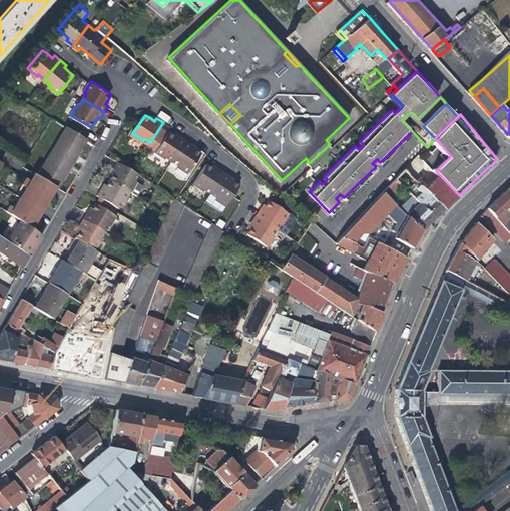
[(69,127),(54,151),(74,163),(82,150),(89,139),(69,127)]
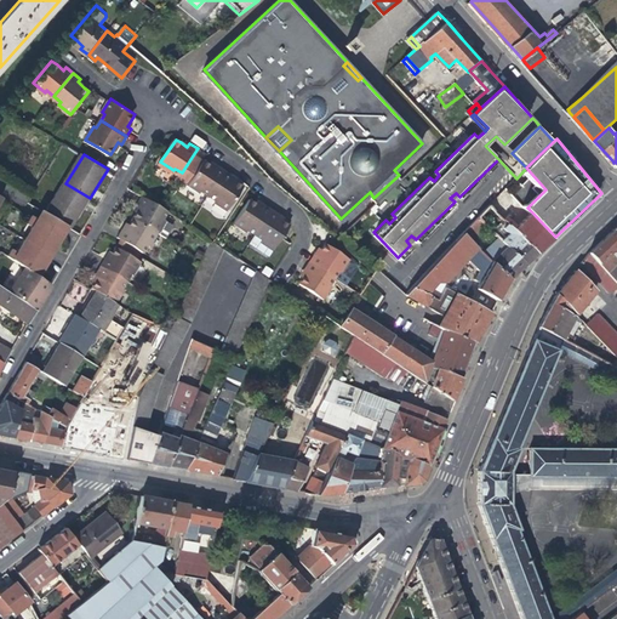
[(189,182),(204,162),(193,155),(182,172),(180,176),(189,182)]
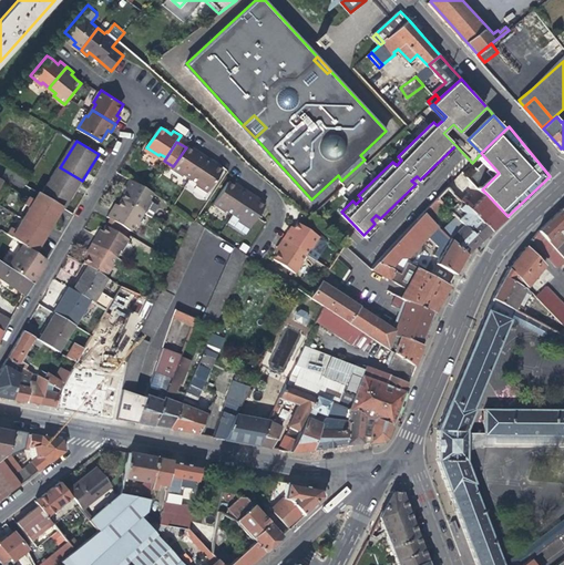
[(186,173),(193,176),(208,154),(201,150),(200,153),(193,149),(187,145),(186,147),(173,166),(185,174),(186,173)]
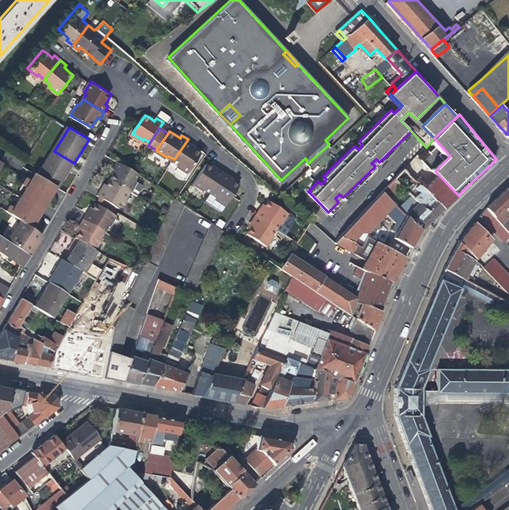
[(194,144),(188,139),(174,159),(180,163),(178,165),(189,172),(203,153),(197,149),(193,146),(194,144)]
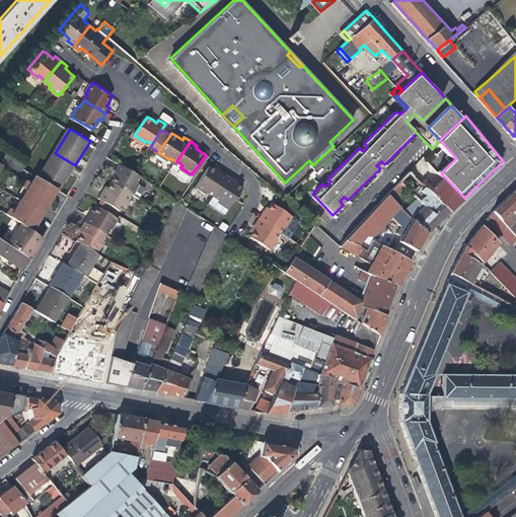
[(337,149),(334,146),(312,165),(315,168),(337,149)]
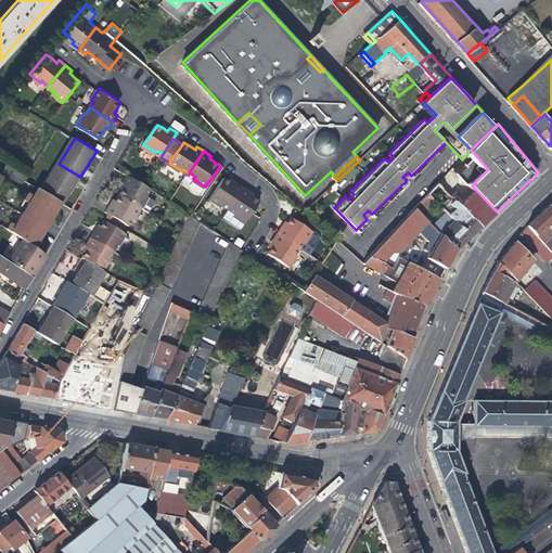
[(72,191),(80,177),(59,164),(42,190),(62,201),(64,203),(72,191)]
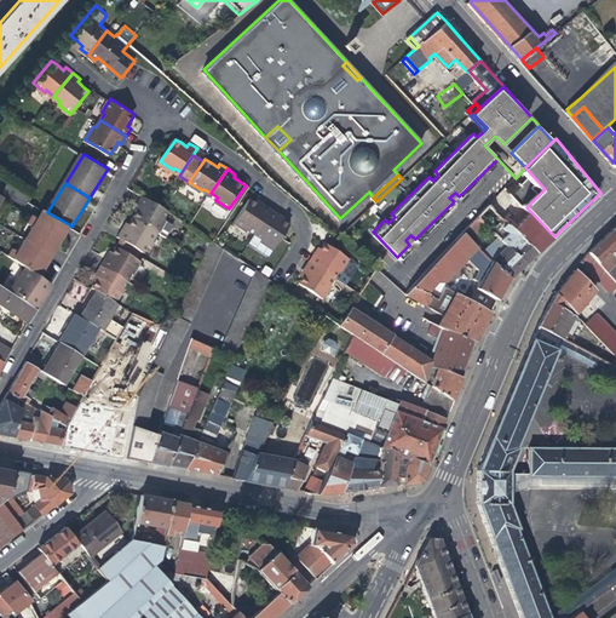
[(170,210),(160,204),(145,195),(140,202),(144,205),(140,211),(137,218),(161,233),(167,236),(176,223),(165,217),(170,210)]
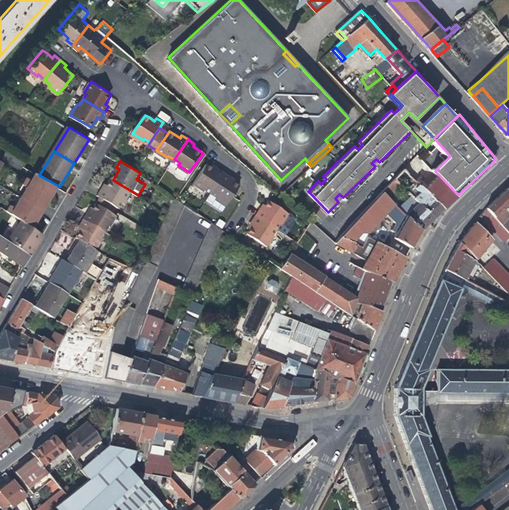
[(212,192),(226,172),(219,167),(217,170),(212,166),(207,163),(194,183),(205,190),(206,188),(212,192)]
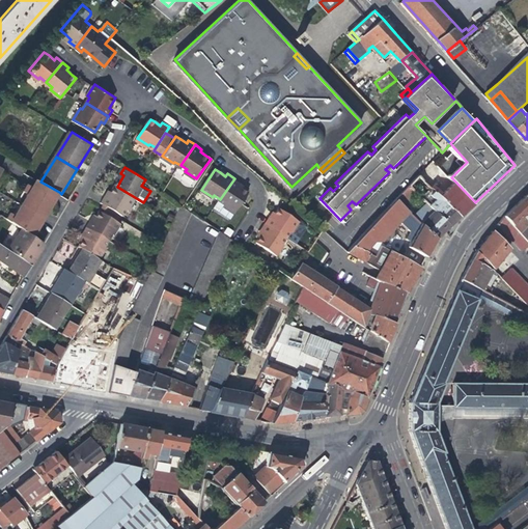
[(27,184),(55,199),(58,194),(59,192),(40,182),(32,176),(30,178),(27,184)]
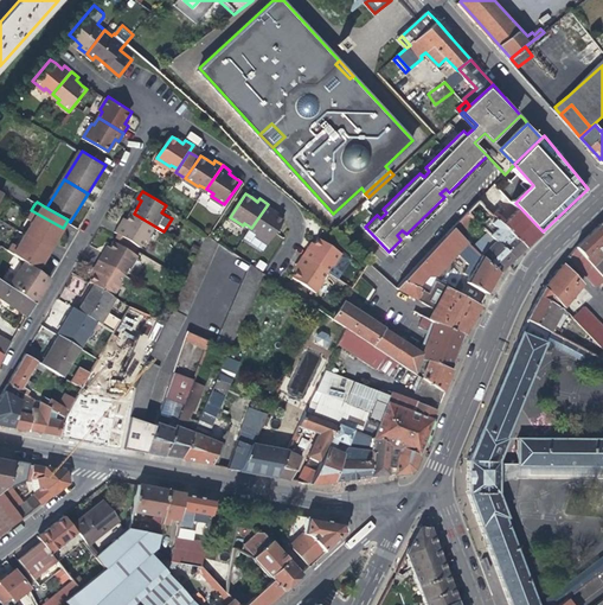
[(273,211),(275,209),(268,204),(251,228),(258,233),(257,235),(269,243),(284,220),(278,215),(273,211)]
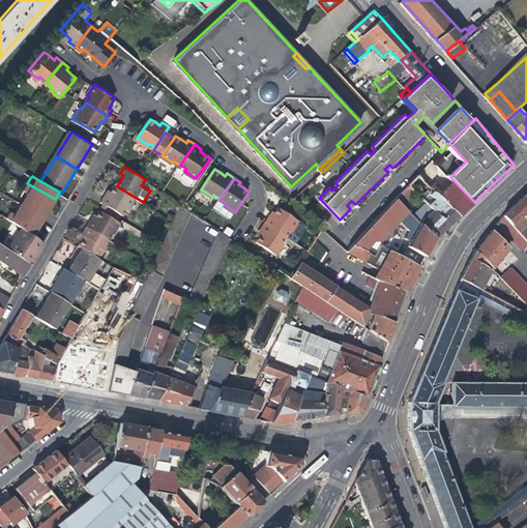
[(440,187),(437,189),(461,214),(474,202),(455,181),(444,192),(440,187)]
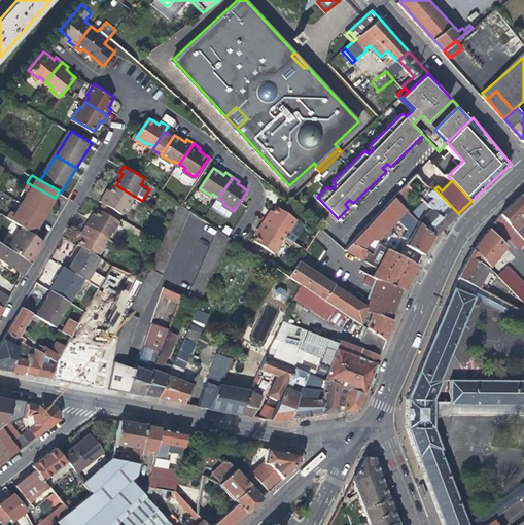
[(6,215),(23,226),(26,228),(33,233),(40,222),(44,215),(50,205),(55,198),(27,182),(21,191),(12,206),(6,215)]
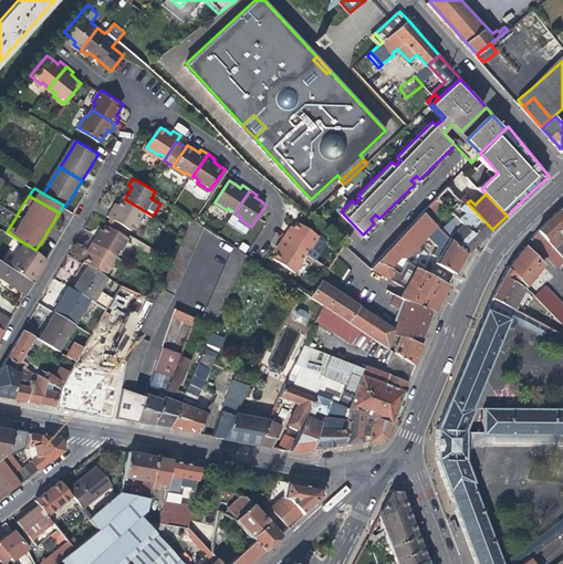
[(438,198),(424,211),(434,221),(447,207),(438,198)]
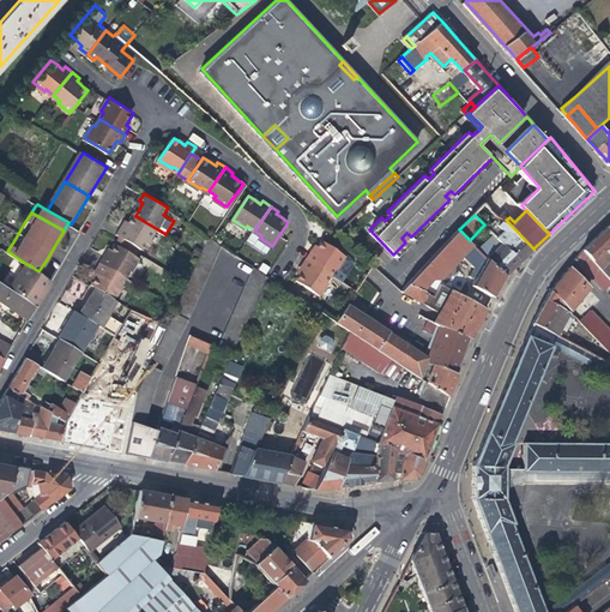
[(120,234),(122,235),(128,239),(145,249),(152,235),(156,238),(159,231),(136,216),(132,222),(127,228),(125,226),(120,234)]
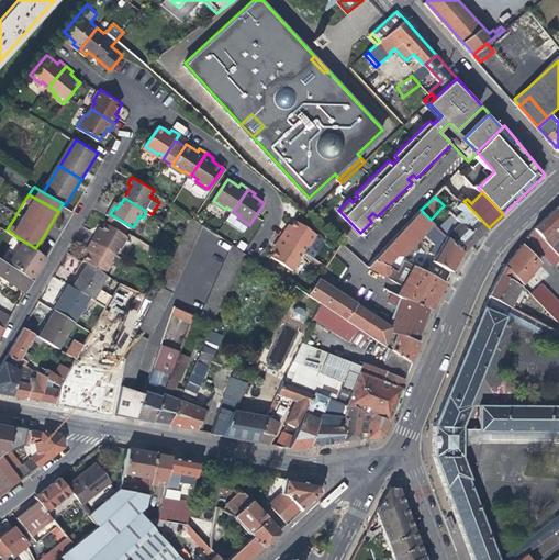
[(449,210),(456,215),(479,237),(489,227),(464,201),(461,199),(449,210)]
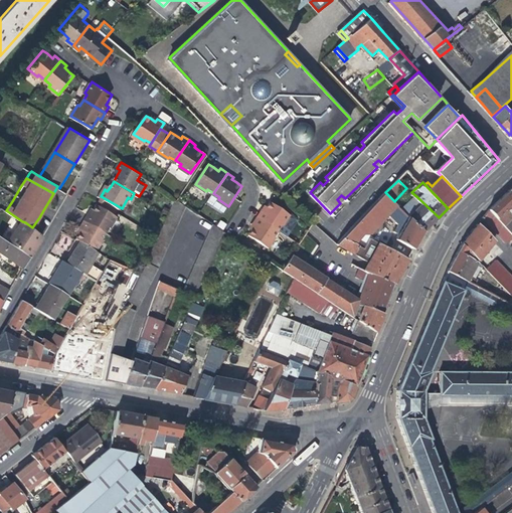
[(511,190),(510,189),(501,197),(491,208),(505,224),(511,218),(511,210),(510,209),(511,207),(511,190)]
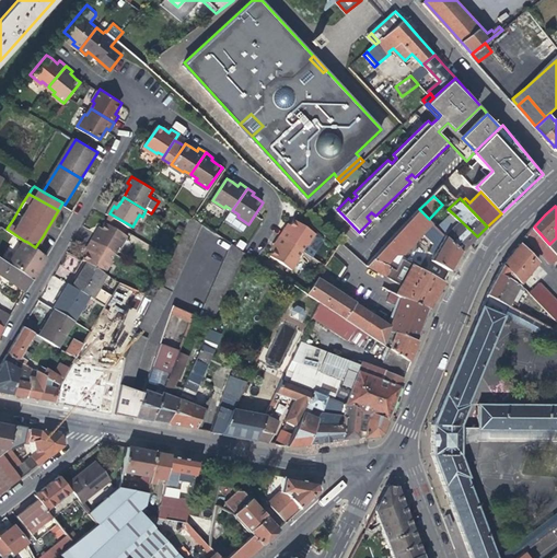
[(456,260),(462,251),(450,239),(440,229),(429,219),(419,209),(404,227),(373,257),(386,263),(396,252),(398,253),(405,252),(425,232),(439,246),(433,259),(452,269),(456,260)]
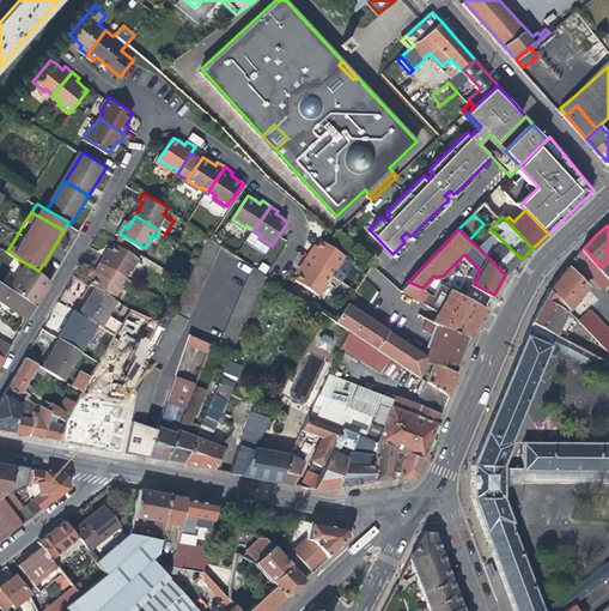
[(209,235),(170,324),(186,330),(223,243),(209,235)]
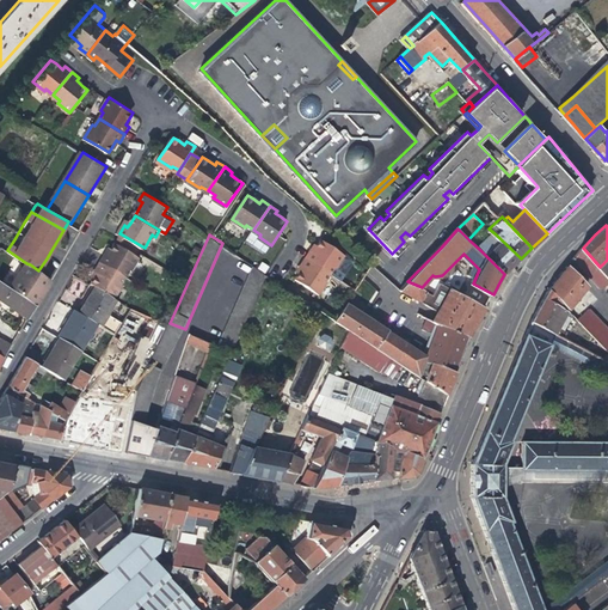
[(496,235),(483,248),(493,258),(491,261),(504,274),(521,258),(496,235)]
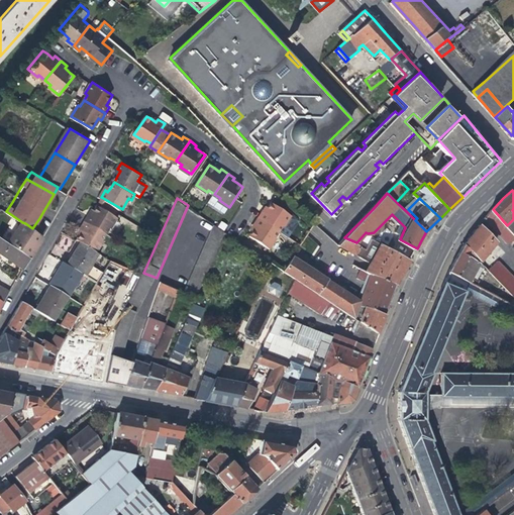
[(267,213),(264,211),(260,217),(281,231),(285,224),(287,225),(293,215),(274,202),(270,208),(267,213)]
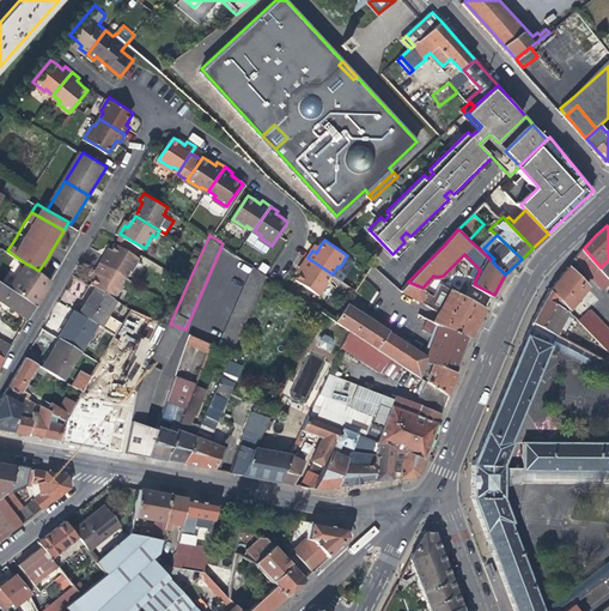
[(142,258),(123,247),(117,243),(115,248),(110,255),(107,254),(103,261),(128,277),(132,270),(134,271),(142,258)]
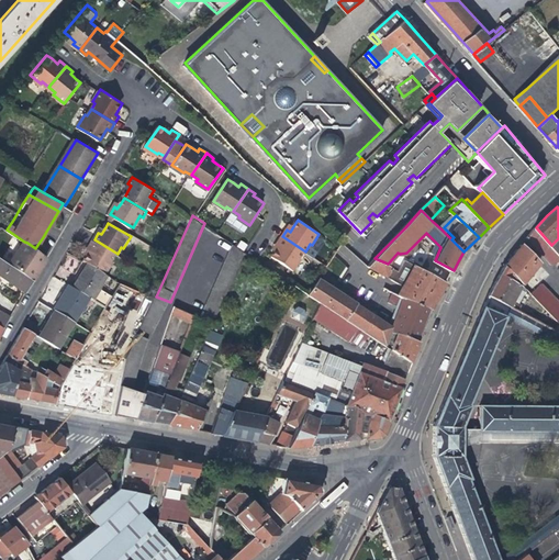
[(442,230),(451,239),(454,237),(444,227),(442,230)]
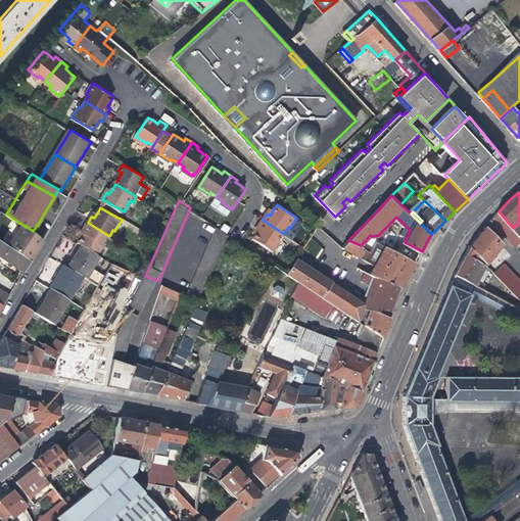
[(515,245),(519,241),(519,235),(513,228),(499,211),(494,216),(491,220),(515,245)]
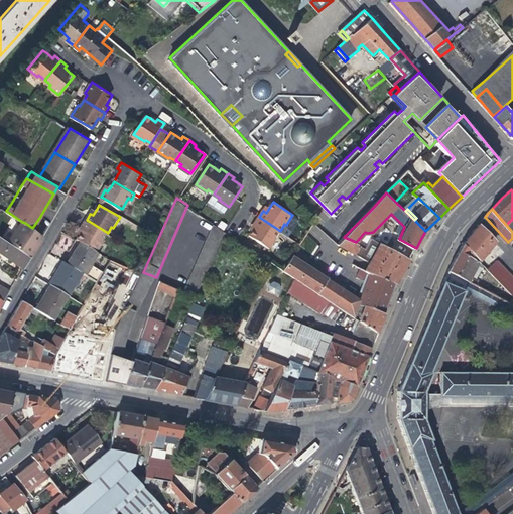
[(276,236),(280,231),(259,217),(255,222),(258,224),(254,231),(250,235),(271,248),(278,237),(276,236)]
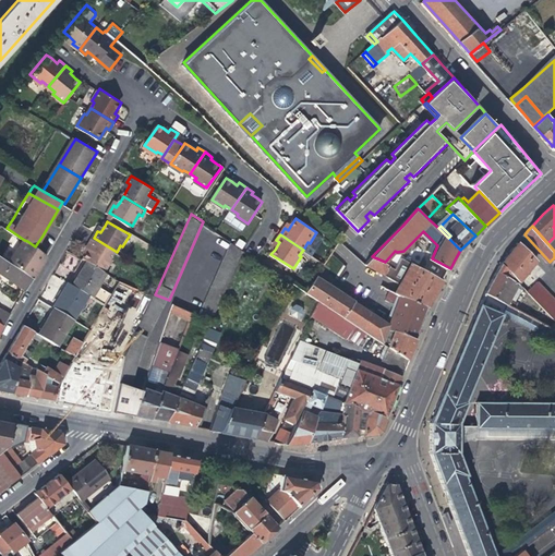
[(85,258),(88,260),(104,269),(107,272),(115,260),(112,258),(117,252),(94,238),(89,245),(92,246),(88,253),(85,258)]
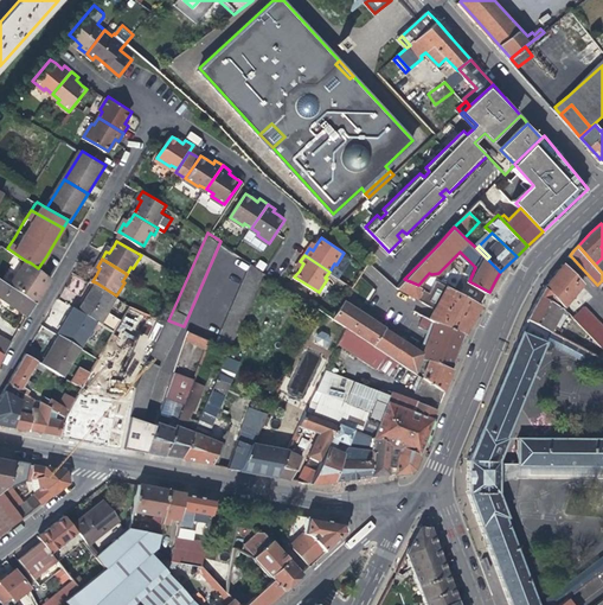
[(12,286),(36,303),(42,292),(51,276),(38,268),(30,262),(26,261),(12,286)]
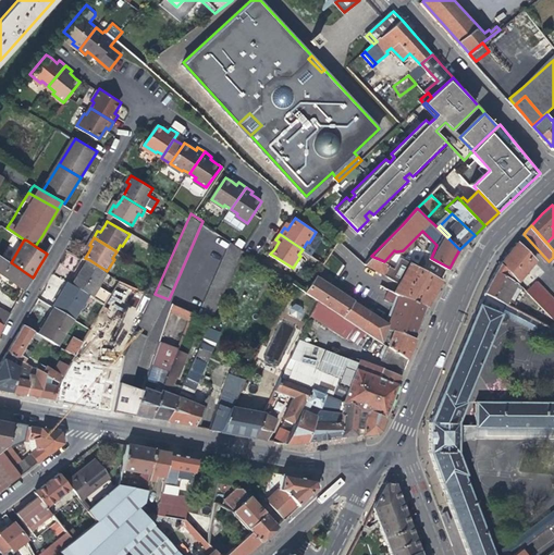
[(512,250),(502,262),(519,280),(534,259),(518,241),(512,250)]
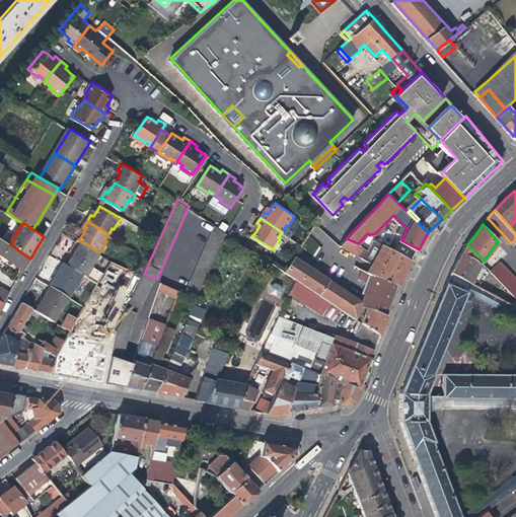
[(217,225),(187,292),(199,297),(227,232),(217,225)]
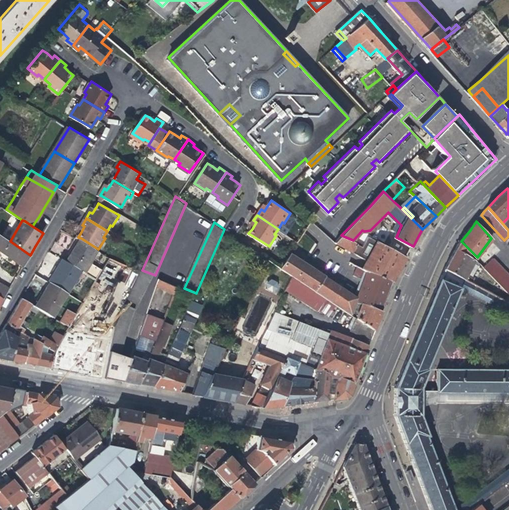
[(24,265),(30,255),(10,241),(0,234),(0,295),(5,298),(11,288),(0,280),(0,248),(6,253),(24,265)]
